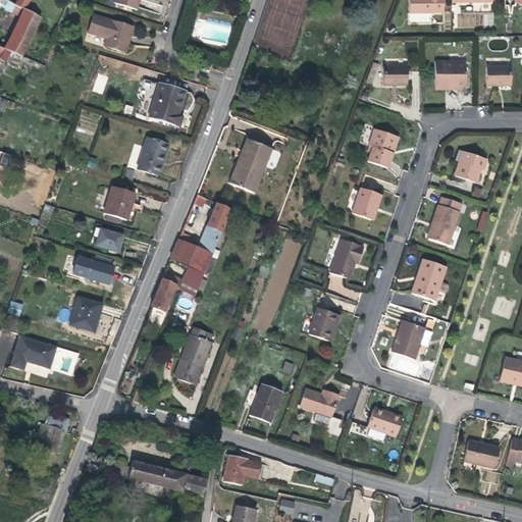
[(0,0),(0,5),(11,12),(15,5),(15,4),(8,0),(0,0)]
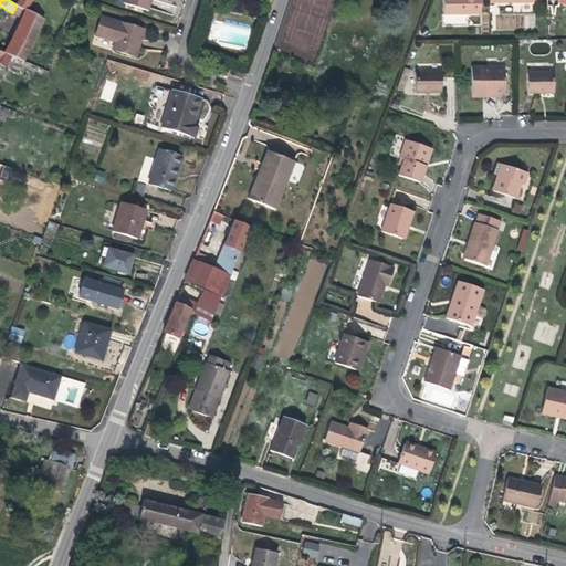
[(19,0),(17,4),(17,6),(27,11),(32,0),(19,0)]
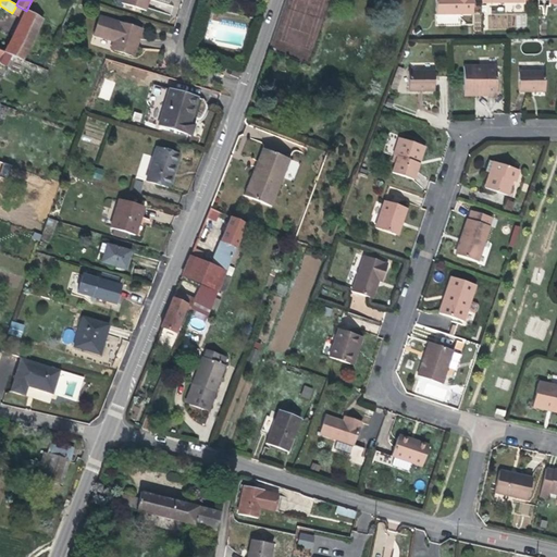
[(123,0),(122,3),(146,11),(148,0),(123,0)]
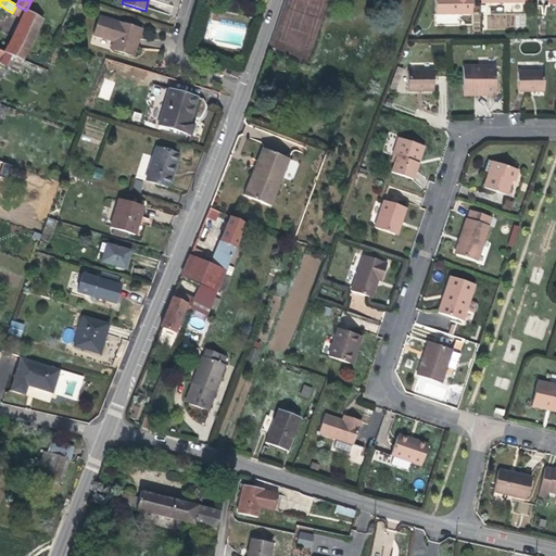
[(436,0),(436,14),(472,14),(471,0),(436,0)]
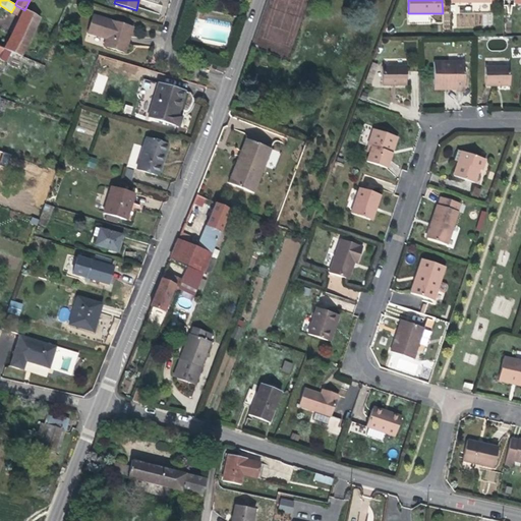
[(24,10),(15,5),(11,12),(21,18),(25,11),(24,10)]
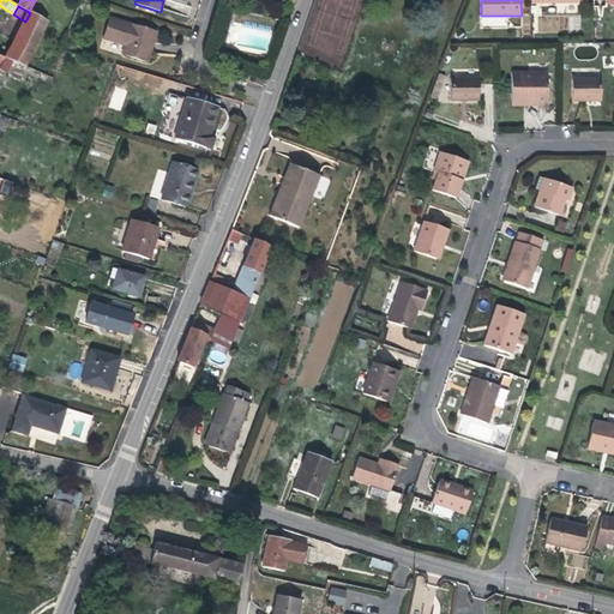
[(48,22),(30,13),(25,22),(7,59),(25,66),(48,22)]
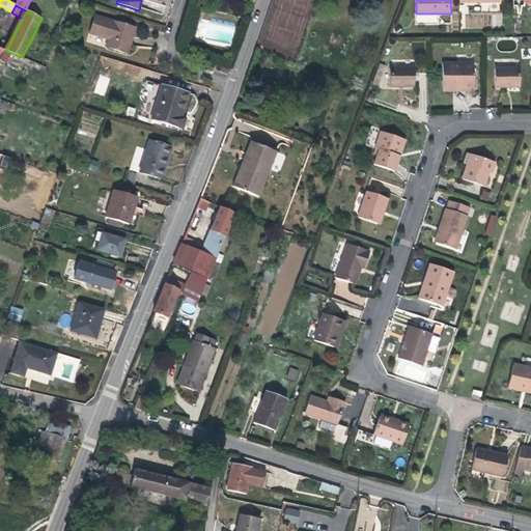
[(502,26),(502,14),(492,14),(491,26),(502,26)]
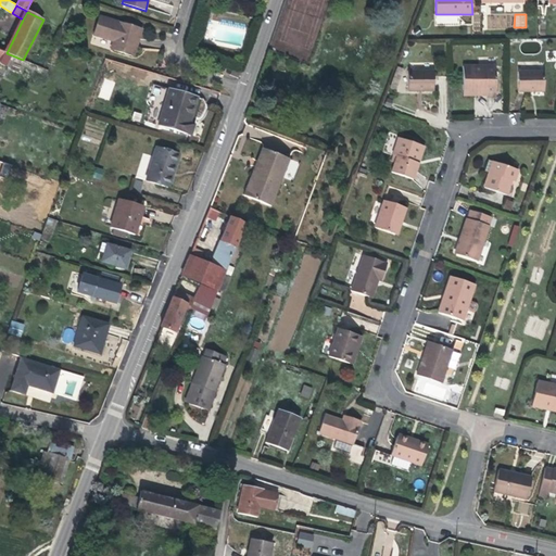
[(138,41),(142,29),(100,16),(93,36),(113,41),(111,49),(134,57),(138,41)]
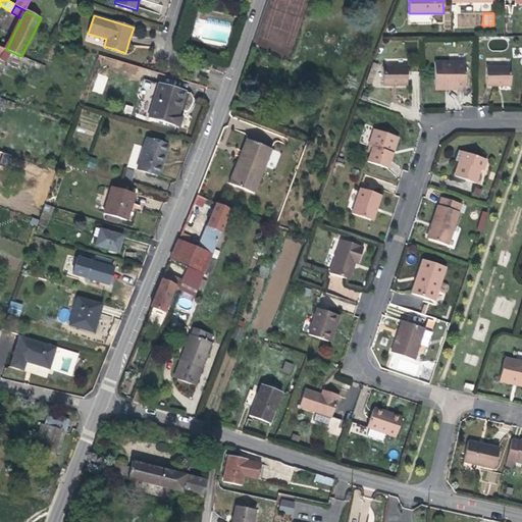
[(472,28),(473,16),(458,16),(458,28),(472,28)]
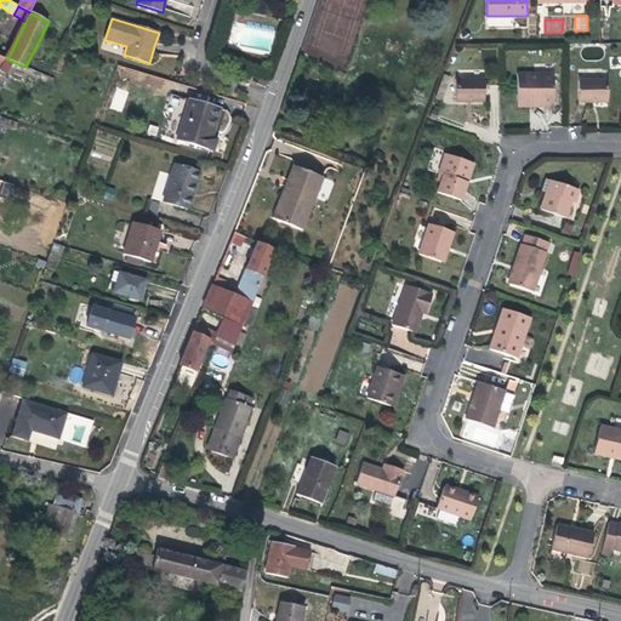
[(517,74),(517,103),(533,103),(533,106),(537,106),(542,106),(543,108),(553,108),(553,74),(517,74)]
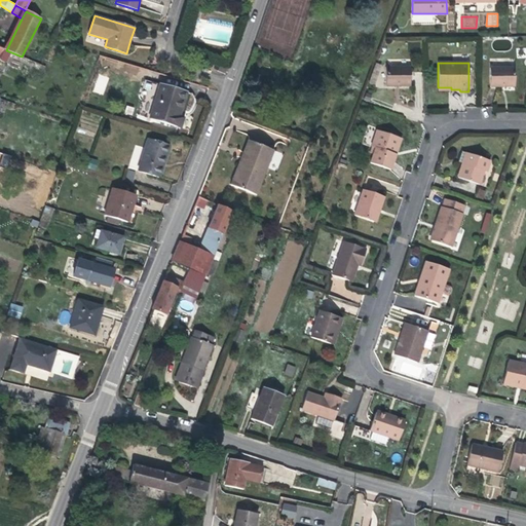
[(374,85),(381,67),(377,65),(370,83),(374,85)]
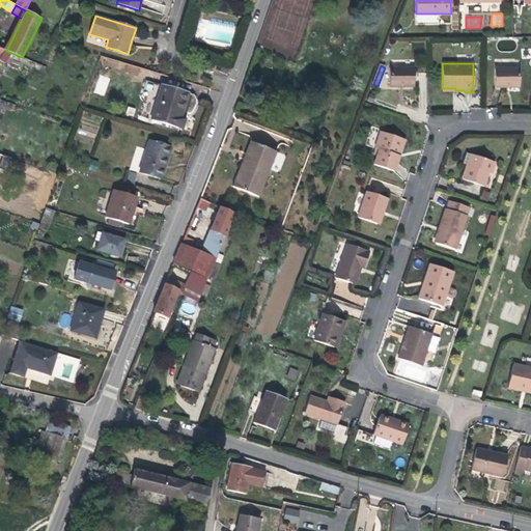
[(404,86),(415,86),(415,67),(389,67),(390,87),(404,86)]
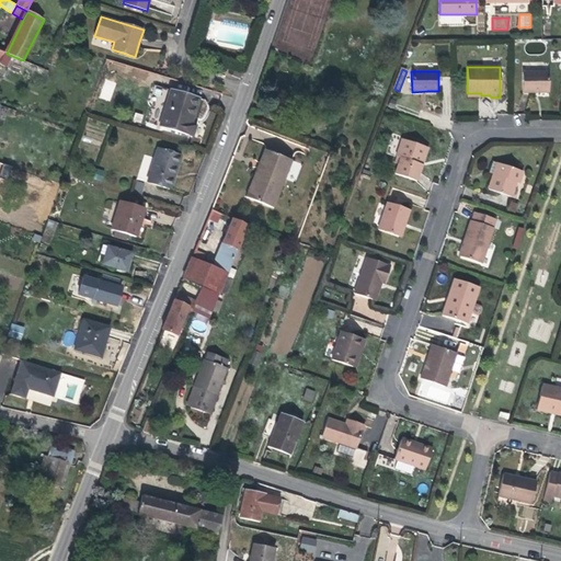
[(536,92),(549,92),(549,72),(523,72),(523,92),(536,92)]
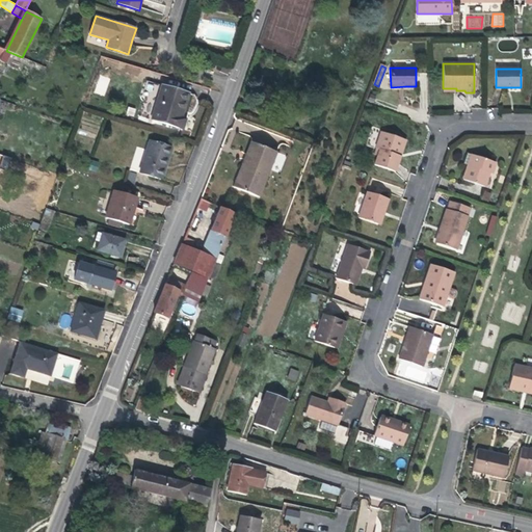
[(99,75),(94,92),(105,96),(110,78),(99,75)]
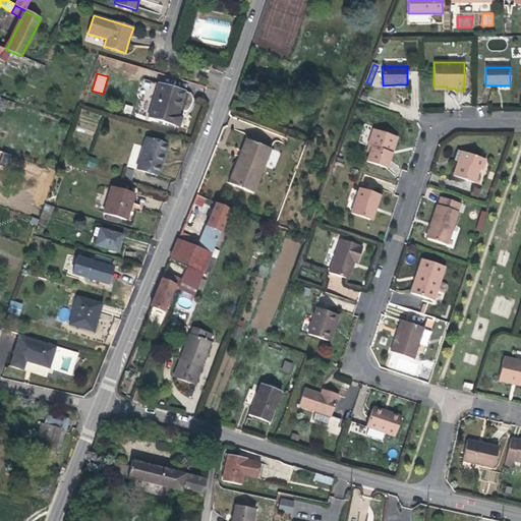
[(181,117),(177,116),(179,109),(184,92),(159,83),(149,117),(179,126),(181,117)]
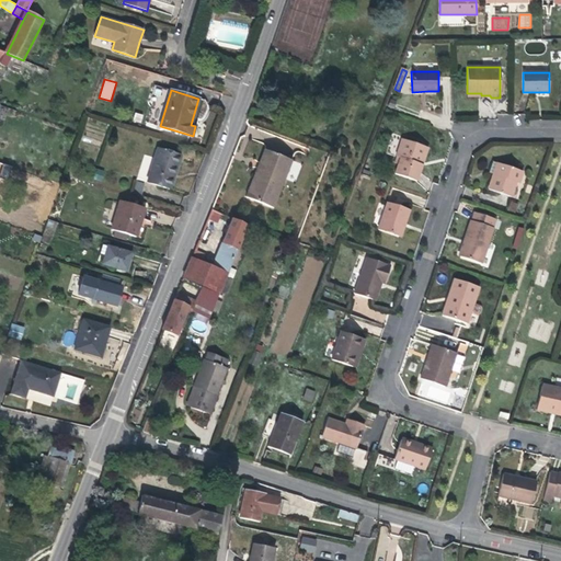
[(424,147),(402,139),(395,162),(398,164),(395,173),(416,181),(422,164),(418,163),(424,147)]
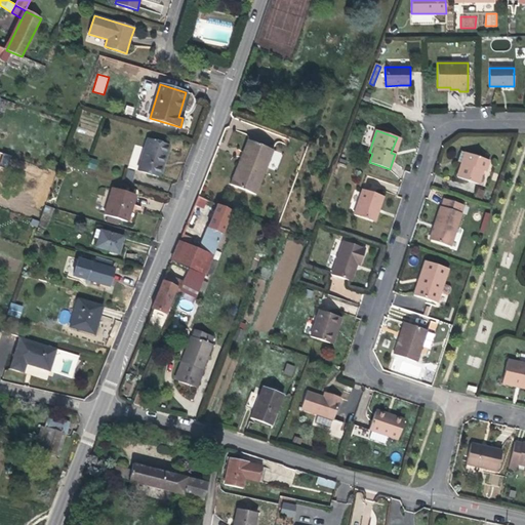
[(401,138),(397,137),(391,153),(395,154),(397,150),(401,138)]
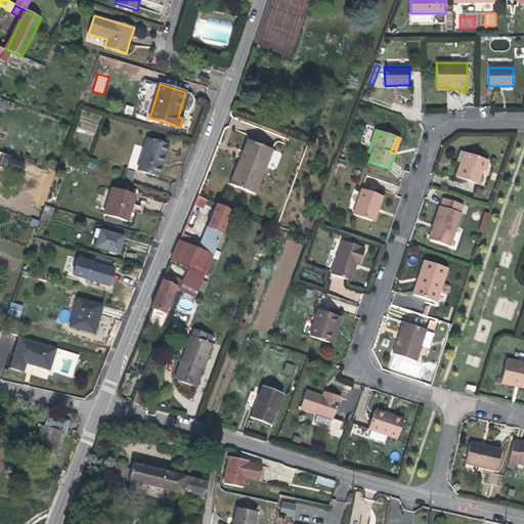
[(138,170),(159,177),(164,162),(168,145),(147,139),(138,170)]
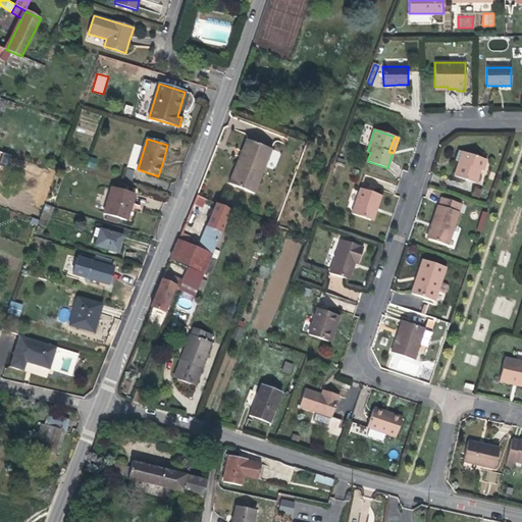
[(254,194),(271,149),(246,139),(238,160),(228,184),(254,194)]
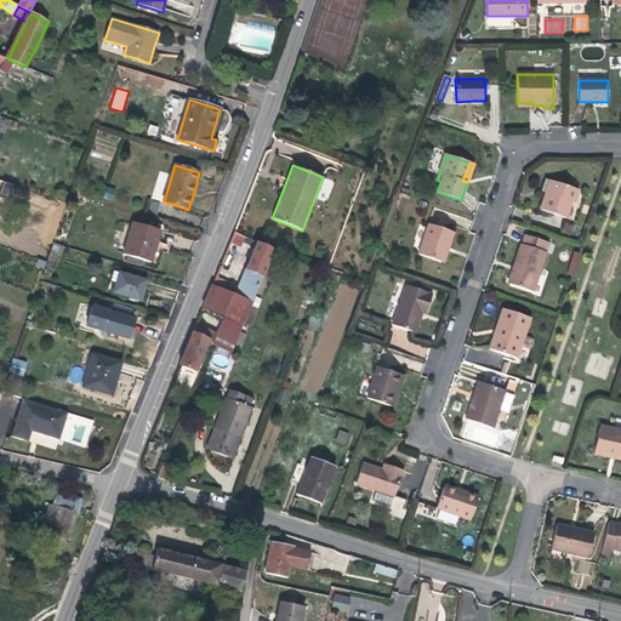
[(163,191),(169,174),(160,171),(154,188),(163,191)]
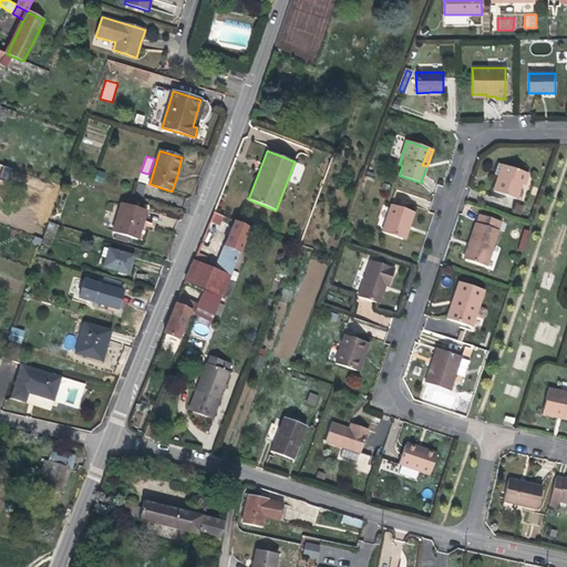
[(503,164),(498,176),(497,179),(494,192),(516,199),(522,185),(524,185),(528,173),(503,164)]
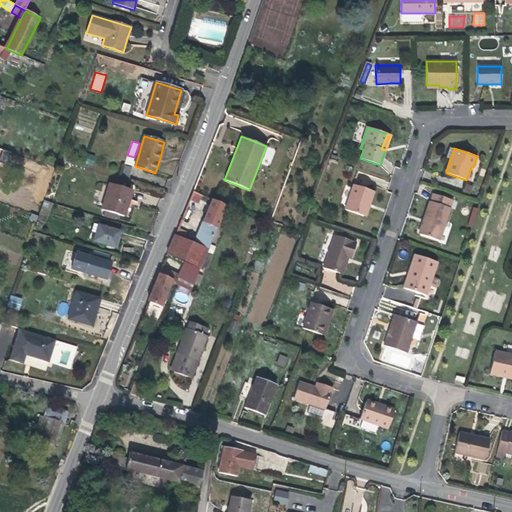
[(93,165),(95,156),(87,154),(85,163),(93,165)]
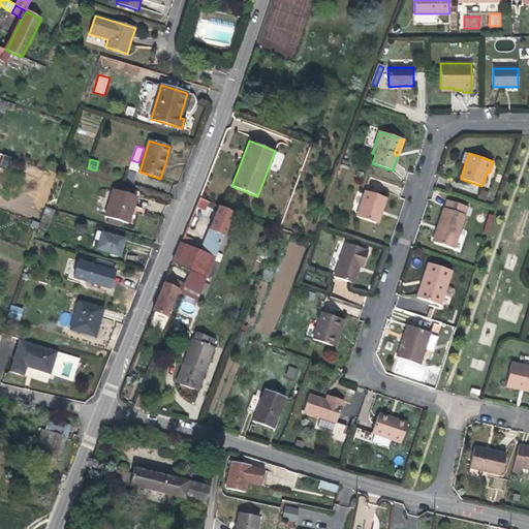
[(125,182),(133,184),(136,173),(128,170),(125,182)]
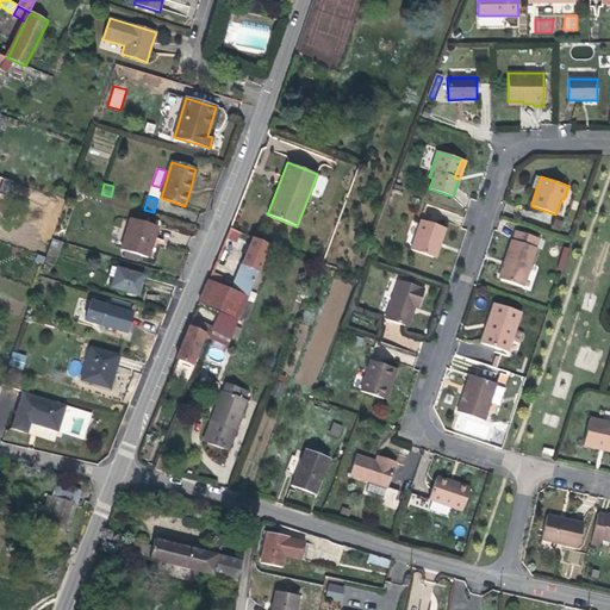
[(151,244),(157,226),(131,219),(122,250),(125,251),(138,255),(148,259),(151,244)]
